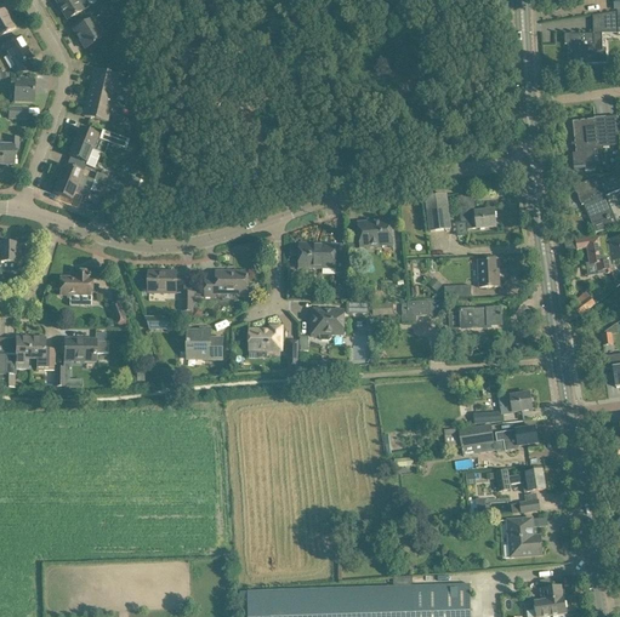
[(56,0),(66,17),(89,4),(86,0),(56,0)]
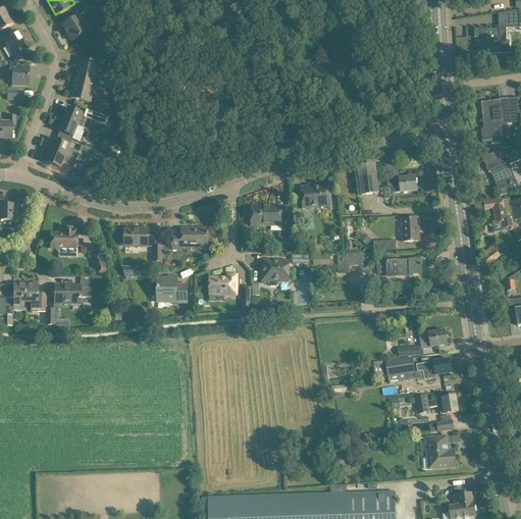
[(84,10),(95,4),(93,0),(88,0),(81,4),(84,10)]
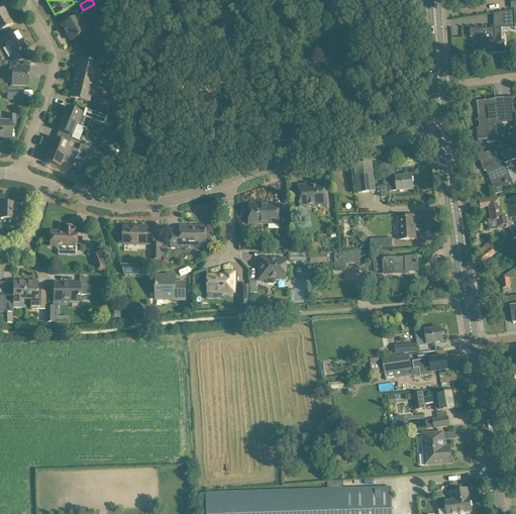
[(0,28),(3,26),(11,21),(2,6),(0,7),(0,28)]
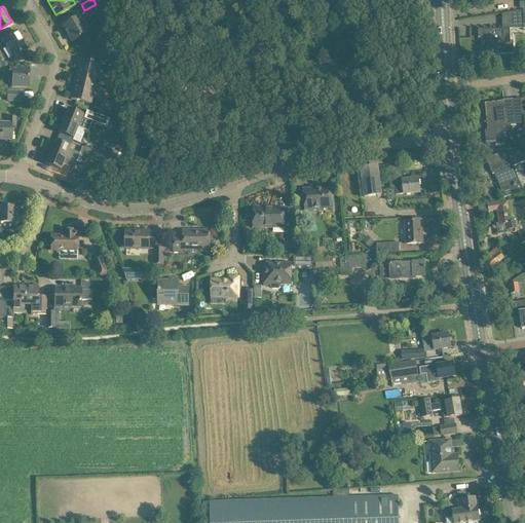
[(522,7),(508,9),(509,21),(523,21),(522,19),(522,7)]
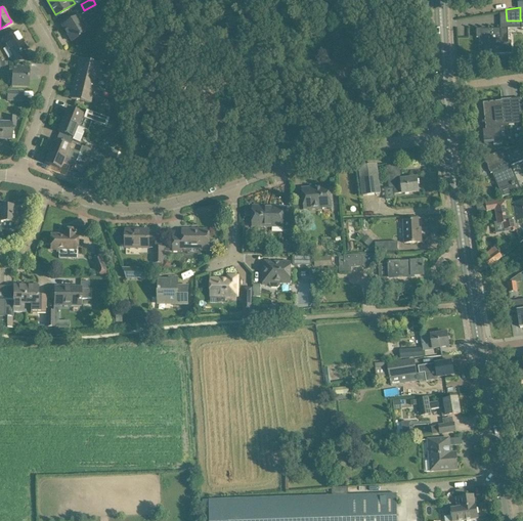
[(71,39),(79,34),(79,33),(88,28),(79,12),(60,24),(71,39)]
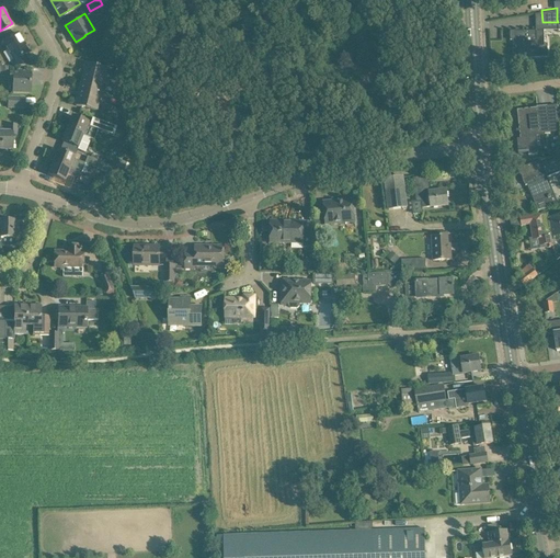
[(514,31),(510,31),(510,38),(515,37),(515,44),(513,44),(513,56),(547,55),(546,42),(544,42),(544,24),(536,25),(536,29),(514,29),(514,31)]
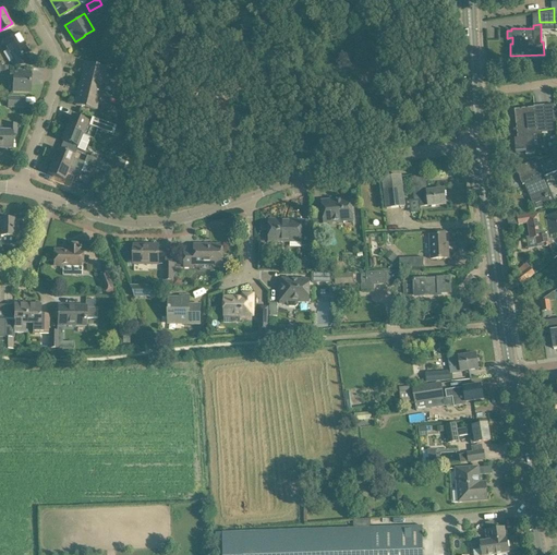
[(31,64),(24,52),(27,50),(23,43),(24,43),(16,31),(2,39),(13,58),(11,59),(13,63),(31,64)]
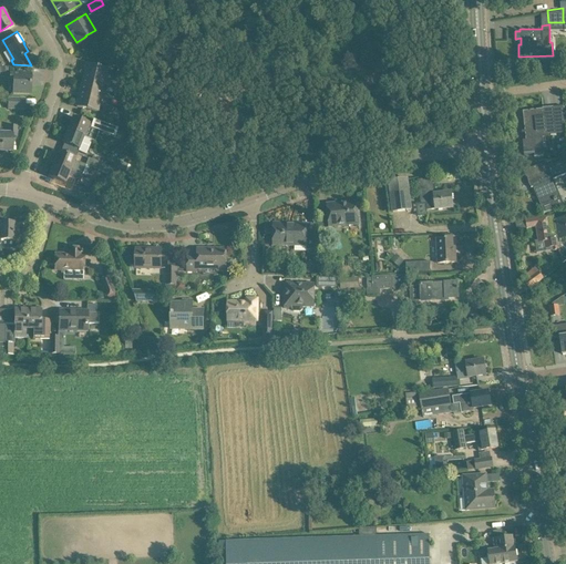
[(112,79),(112,75),(105,73),(106,67),(85,61),(83,72),(111,79),(112,79)]
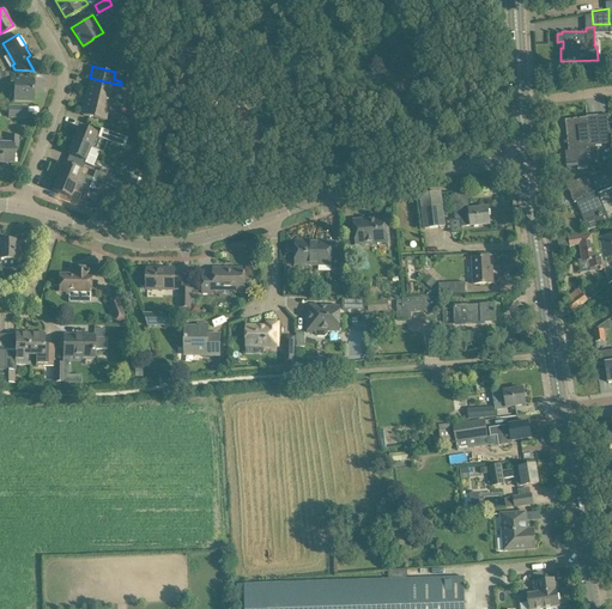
[(32,98),(32,77),(10,77),(10,87),(13,87),(13,98),(32,98)]
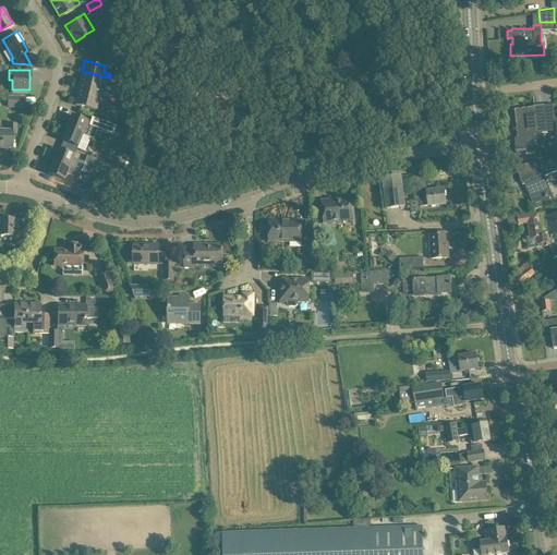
[(107,82),(109,80),(109,77),(82,71),(80,82),(99,86),(101,81),(104,81),(107,82)]
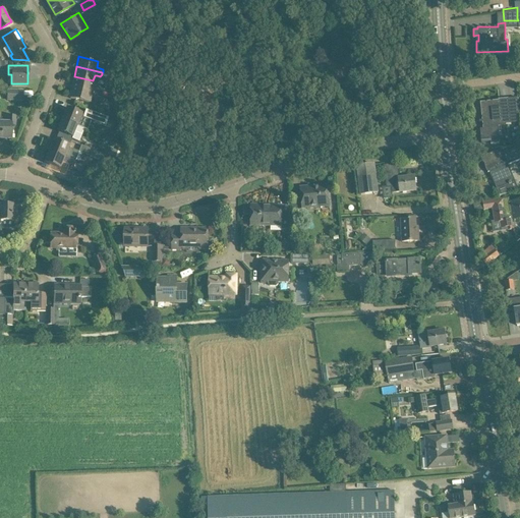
[(99,93),(100,89),(94,88),(94,87),(92,87),(93,80),(74,76),(71,87),(95,92),(99,93)]
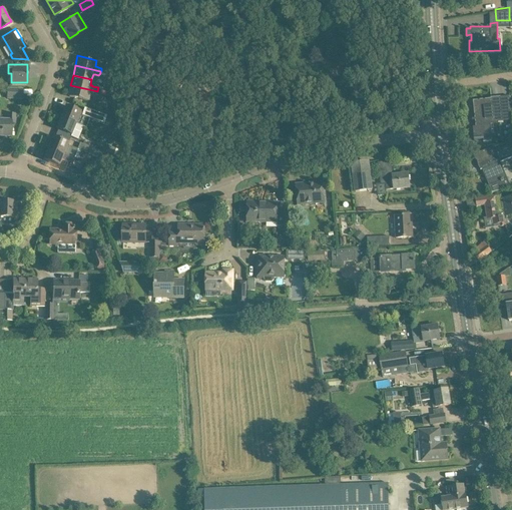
[(68,94),(78,96),(87,99),(88,93),(90,93),(92,94),(93,90),(70,85),(68,94)]
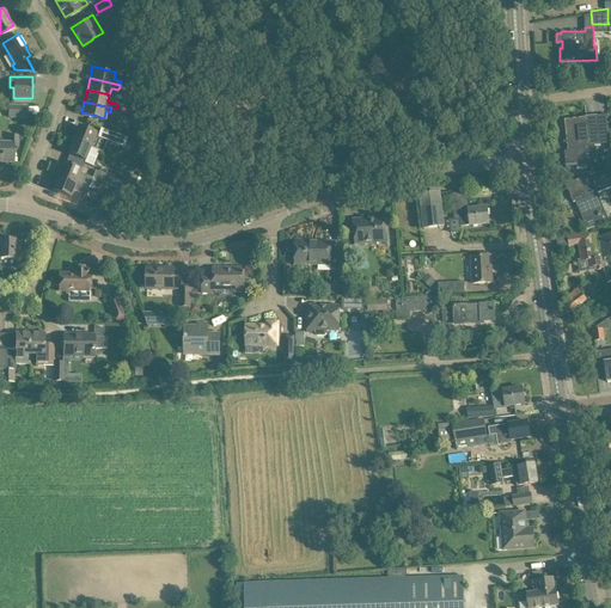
[(8,104),(7,115),(26,115),(26,104),(8,104)]
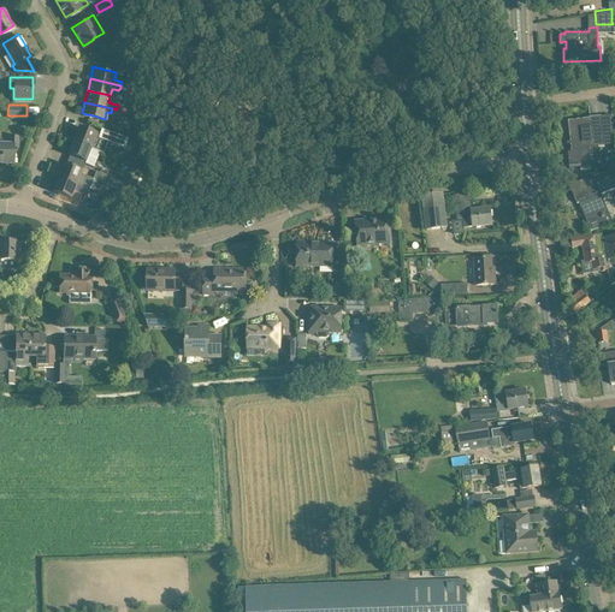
[(566,148),(568,165),(579,164),(579,167),(589,166),(586,144),(603,143),(599,113),(589,113),(589,114),(567,117),(571,148),(566,148)]
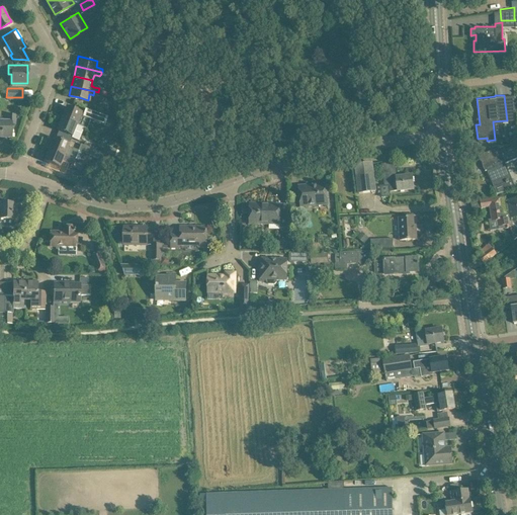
[(76,122),(81,111),(65,104),(61,116),(76,122)]
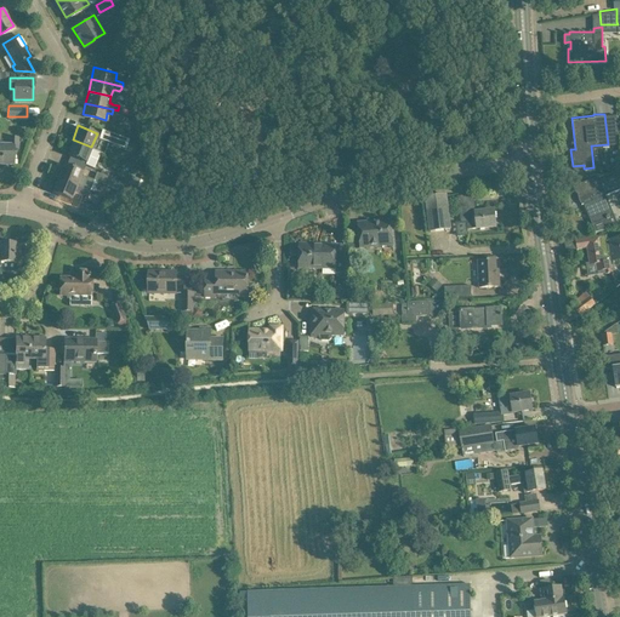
[(129,137),(104,129),(101,127),(98,137),(125,146),(129,137)]
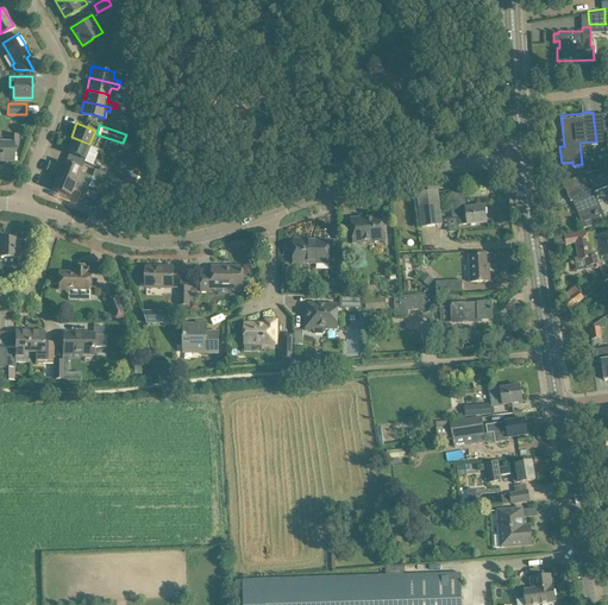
[(8,139),(0,138),(0,158),(12,159),(12,143),(17,144),(17,133),(8,132),(8,139)]
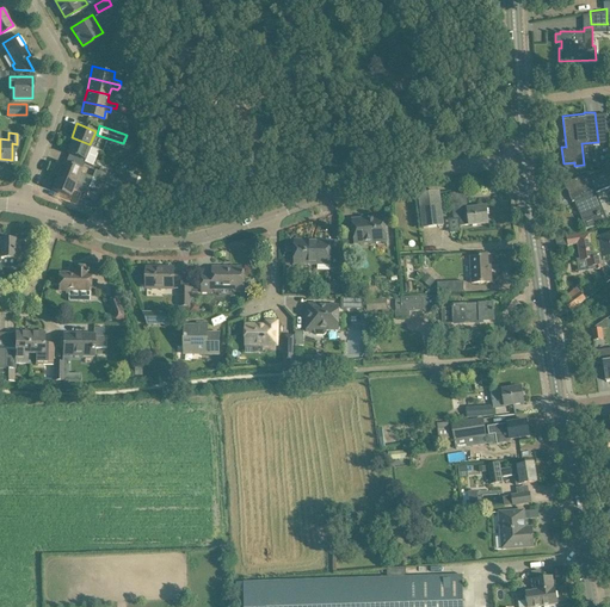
[(92,163),(98,149),(90,146),(90,144),(72,137),(66,150),(85,158),(84,160),(92,163)]
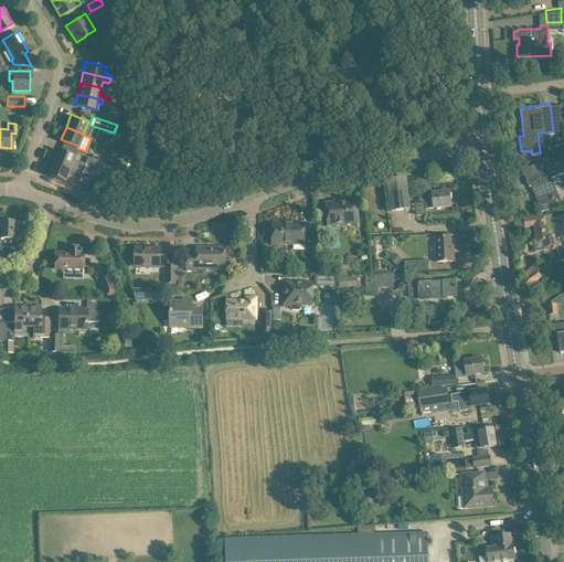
[(54,157),(52,161),(70,168),(76,171),(81,172),(85,162),(74,158),(74,155),(57,148),(54,157)]
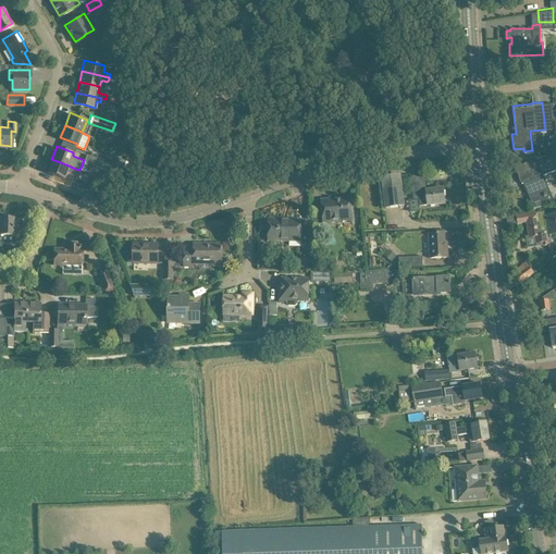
[(555,168),(555,154),(555,155),(538,161),(535,157),(514,165),(518,174),(520,174),(522,180),(521,181),(522,182),(522,181),(530,199),(550,192),(543,173),(555,168)]
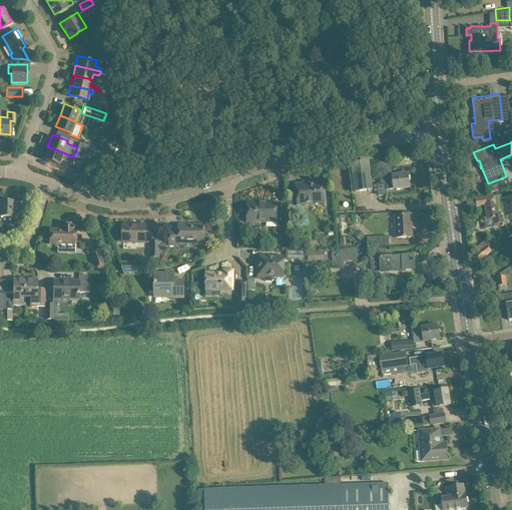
[(107,143),(104,150),(108,152),(112,153),(115,146),(107,143)]
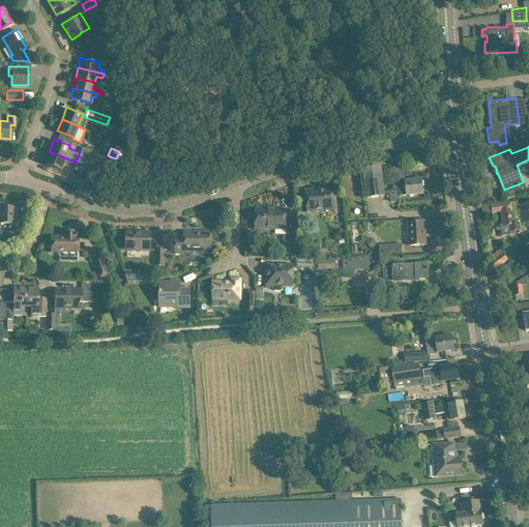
[(93,150),(91,156),(98,159),(109,164),(112,157),(108,155),(96,151),(93,150)]
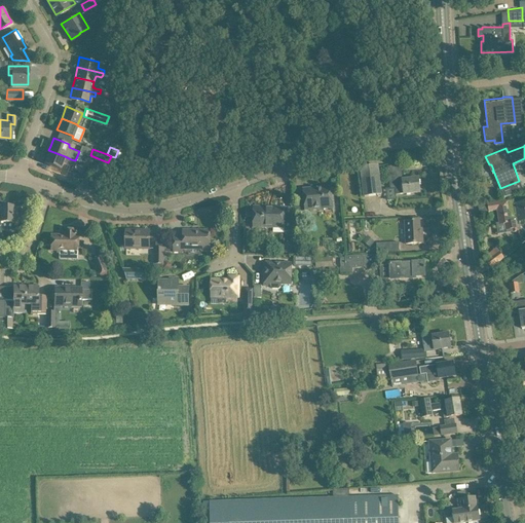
[(69,164),(71,159),(65,156),(48,150),(44,161),(60,167),(63,161),(69,164)]
